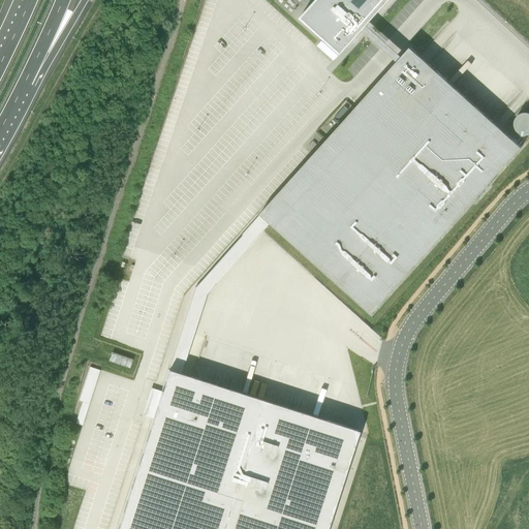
[(317,0),(302,18),(341,53),(362,30),(367,25),(389,0),(317,0)]
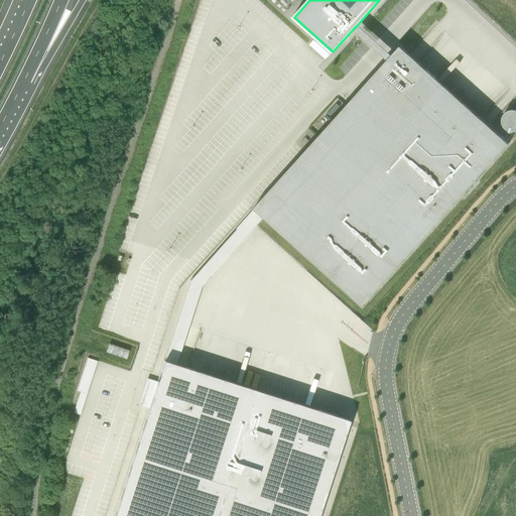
[(363,306),(509,143),(400,45),(392,54),(358,24),(353,29),(387,59),(254,209),(261,215),(264,218),(363,306)]
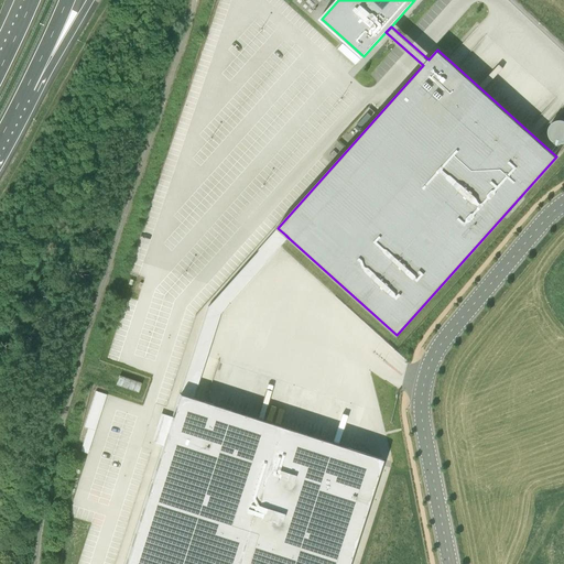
[(163,415),(161,423),(160,423),(159,423),(158,424),(156,425),(158,426),(158,429),(159,429),(154,442),(163,444),(163,446),(125,563),(347,563),(382,458),(193,398),(197,387),(220,314),(281,246),(282,245),(283,243),(289,238),(285,235),(278,228),(272,235),(208,306),(180,393),(172,416),(172,419),(163,415)]
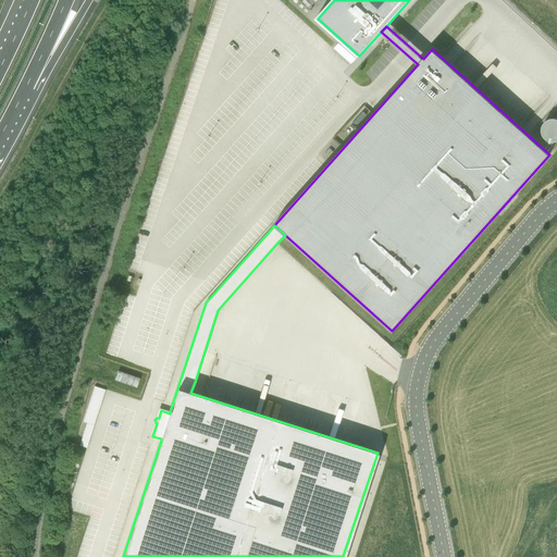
[(139,379),(118,371),(114,381),(136,387),(139,379)]
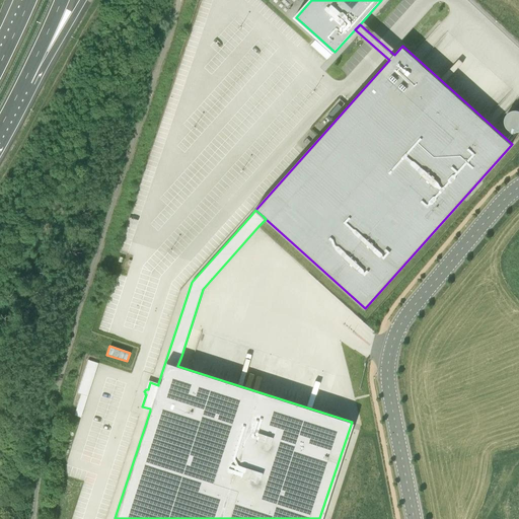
[(94,378),(99,361),(91,359),(86,375),(94,378)]
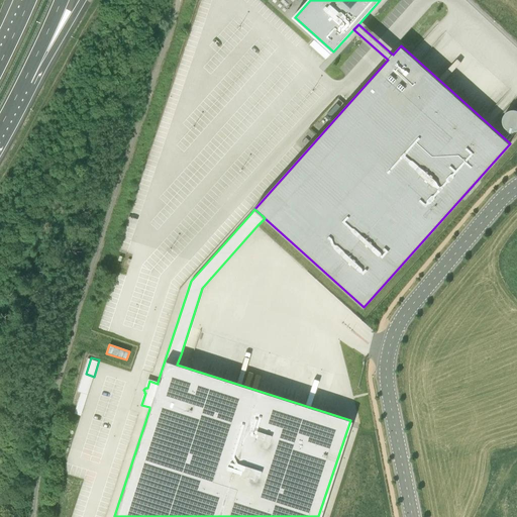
[(80,402),(76,412),(81,414),(85,403),(80,402)]
